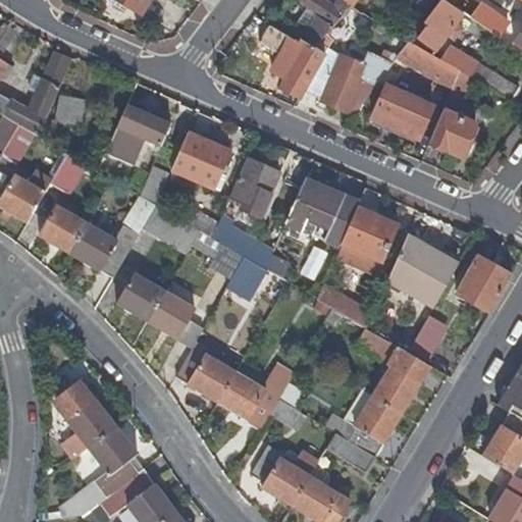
[(117,0),(141,13),(149,0),(117,0)]
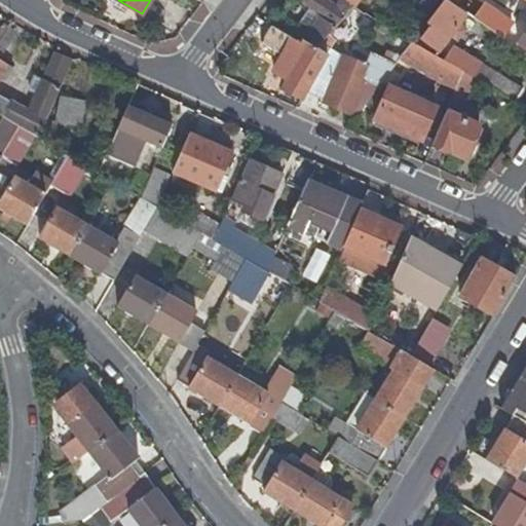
[(278,12),(271,25),(300,42),(309,34),(312,36),(323,41),(353,4),(346,0),(339,0),(336,5),(328,0),(302,0),(321,12),(309,31),(278,12)]
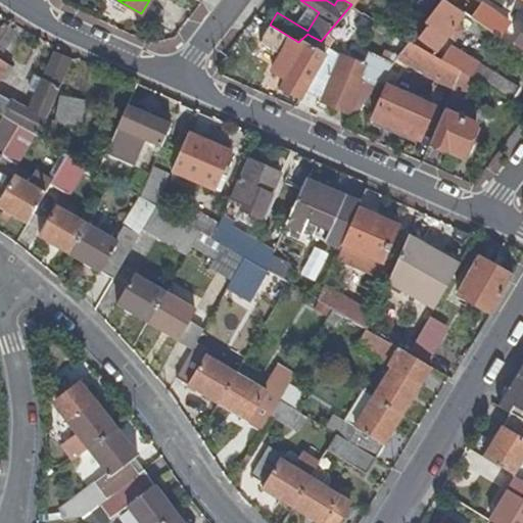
[(454,28),(465,13),(452,4),(445,0),(440,0),(424,21),(428,25),(418,38),(435,51),(449,33),(454,28)]
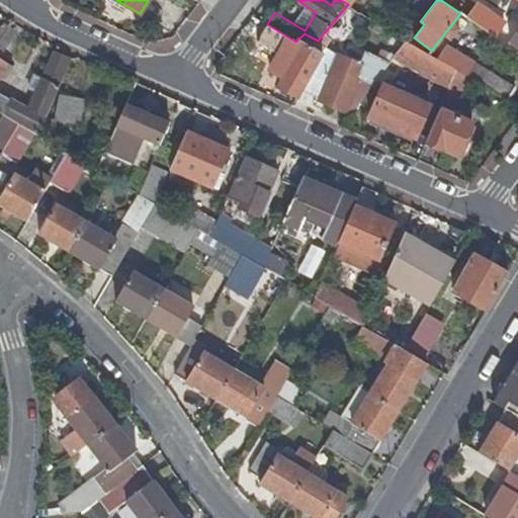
[(329,50),(359,12),(348,4),(318,40),(317,41),(325,47),(329,50)]
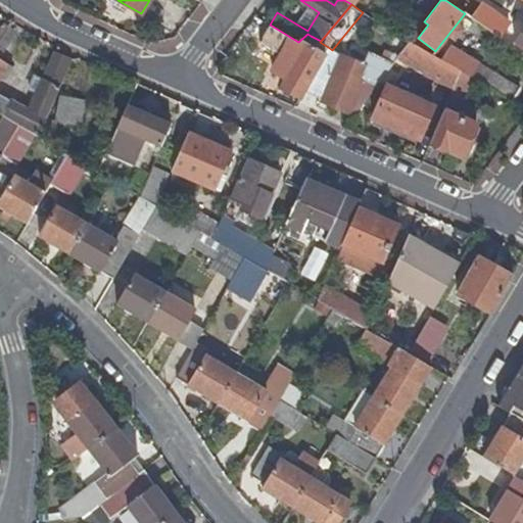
[(486,8),(477,22),(501,39),(510,26),(486,8)]
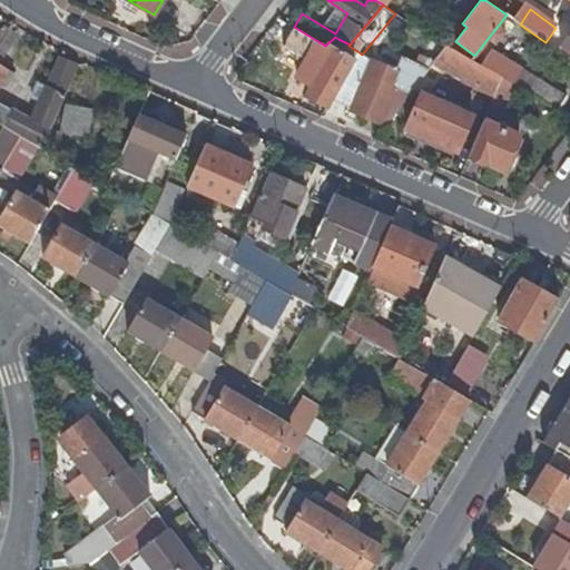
[(0,64),(22,31),(13,25),(0,43),(0,64)]
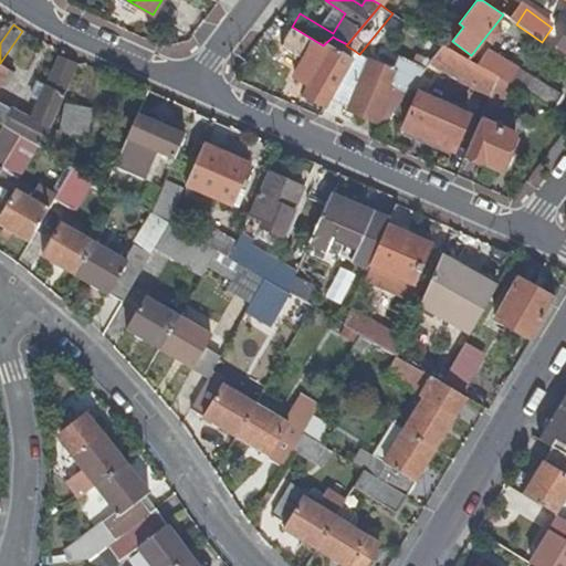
[(333,45),(336,39),(333,37),(323,45),(292,27),(281,45),(306,60),(295,77),(310,84),(304,95),(325,104),(332,92),(352,56),(333,45)]
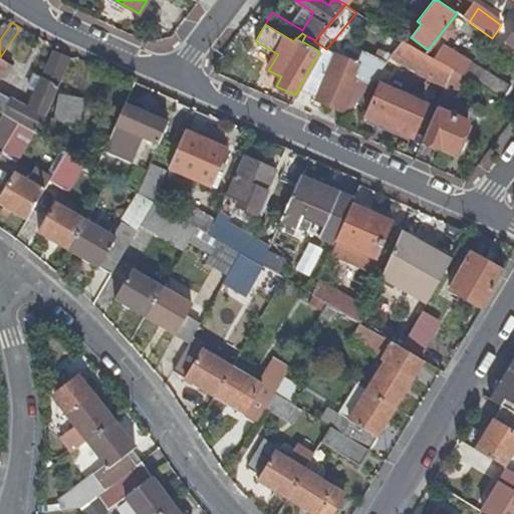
[(302,41),(319,51),(322,46),(314,41),(315,40),(305,35),(302,41)]
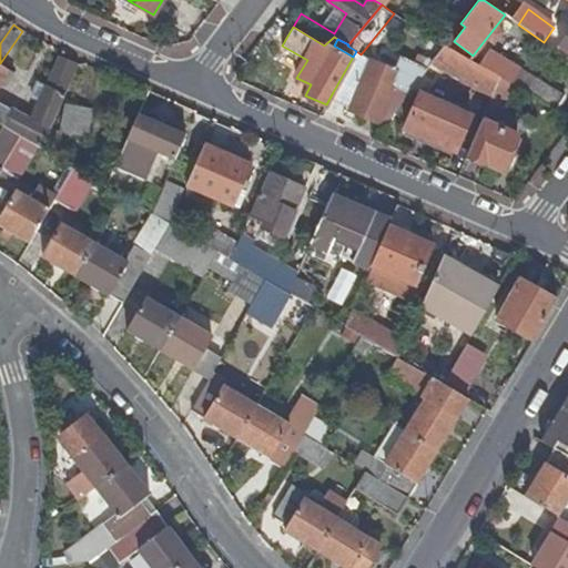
[(432,61),(492,94),(499,75),(480,64),(445,44),(443,47),(432,61)]
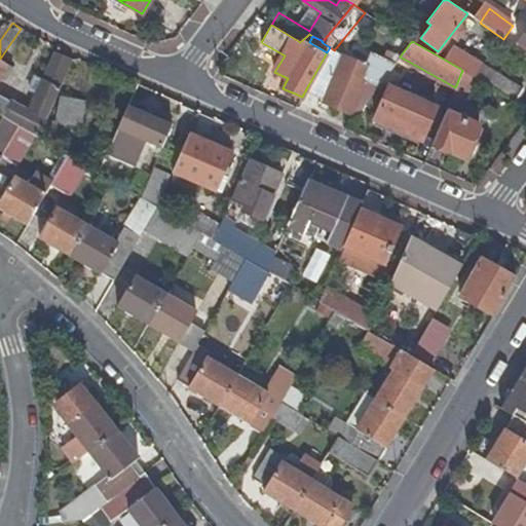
[(452,45),(445,60),(462,70),(471,75),(484,82),(515,101),(522,88),(486,65),(452,45)]
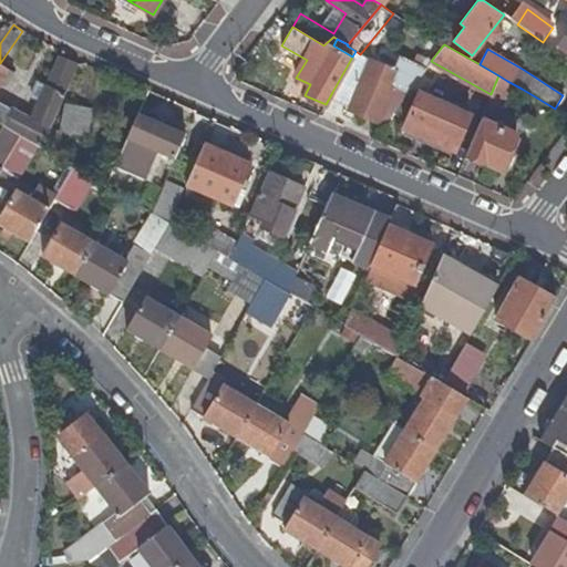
[(406,92),(389,84),(362,73),(368,60),(360,54),(356,51),(352,57),(332,92),(351,100),(348,106),(384,122),(406,92)]
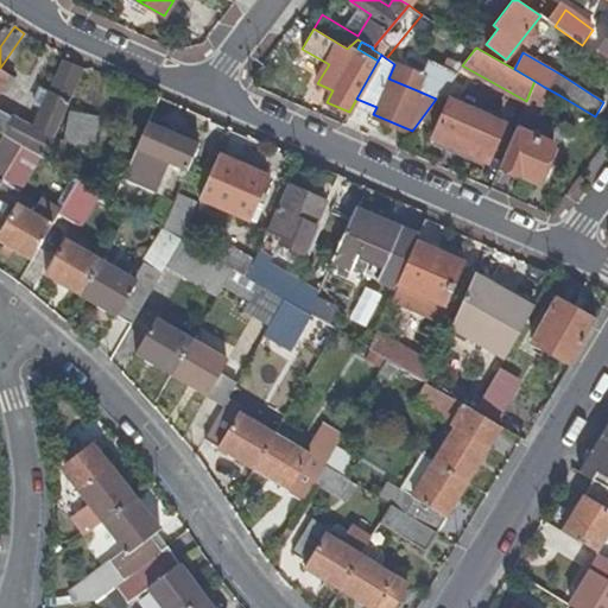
[(32,126),(11,116),(1,134),(5,137),(20,146),(39,157),(42,158),(67,102),(64,101),(78,69),(61,61),(50,83),(45,94),(38,108),(35,116),(37,124),(32,126)]
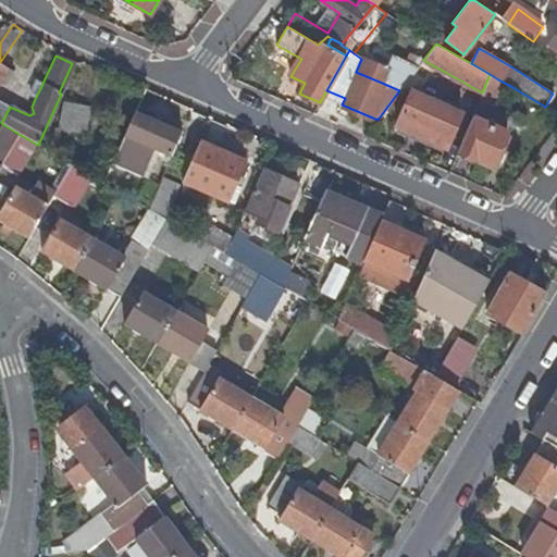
[(382,83),(399,90),(407,79),(418,66),(393,57),(382,83)]
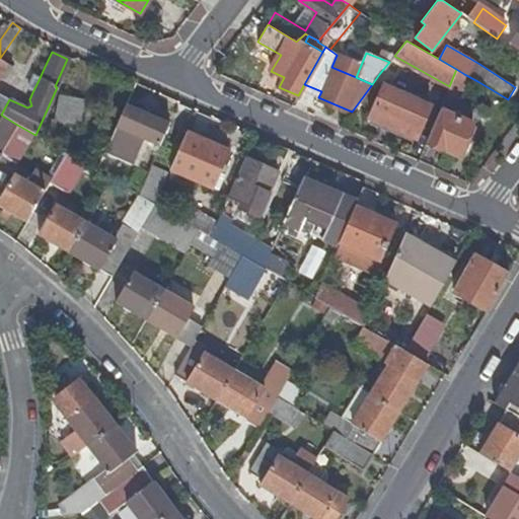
[(7,64),(0,74),(0,77),(4,80),(12,67),(7,64)]
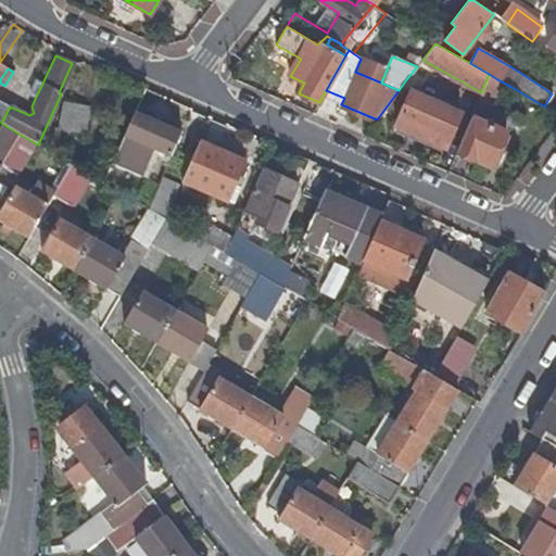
[(481,119),(497,79),(489,74),(481,92),(471,116),(481,119)]
